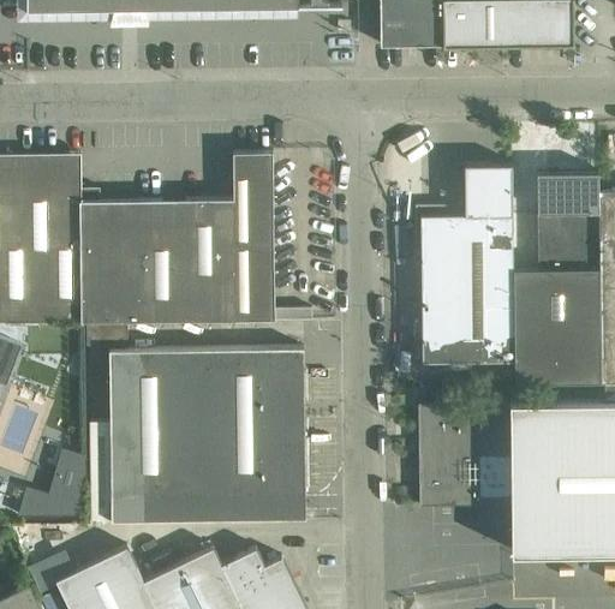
[(298,7),(298,0),(25,0),(27,13),(310,9),(310,7),(298,7)]
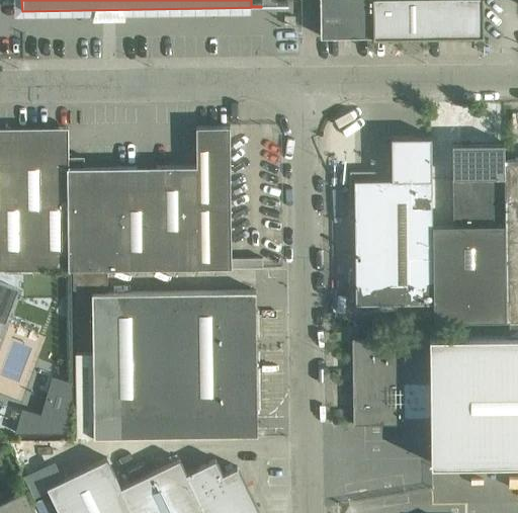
[(319,0),(320,40),(484,38),(483,0),(319,0)]
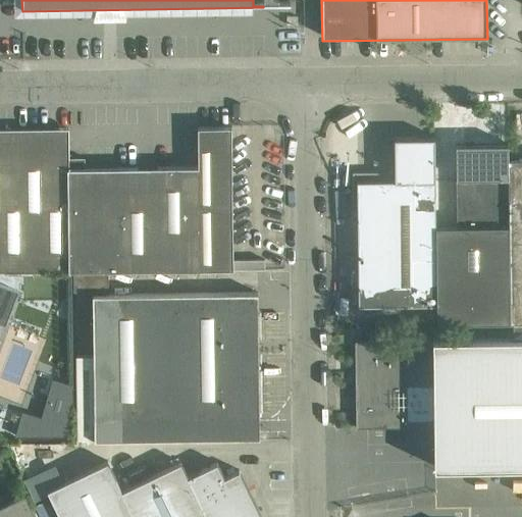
[(0,133),(0,275),(233,273),(233,264),(232,244),(231,131),(198,132),(198,170),(85,172),(85,161),(68,161),(68,133),(0,133)]
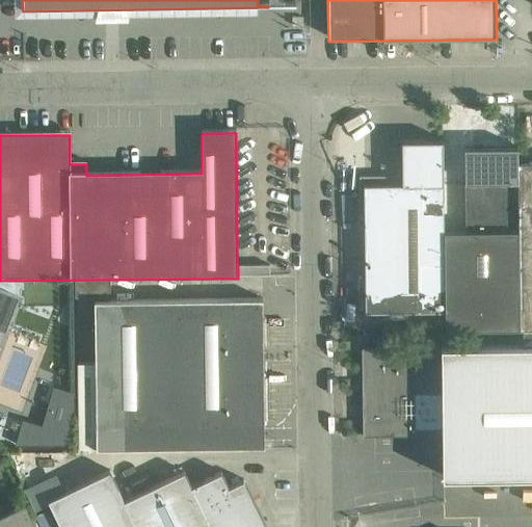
[(444,314),(443,235),(443,145),(402,145),(402,179),(360,180),(360,211),(364,211),(365,315),(384,315),(386,323),(405,323),(405,315),(444,314)]
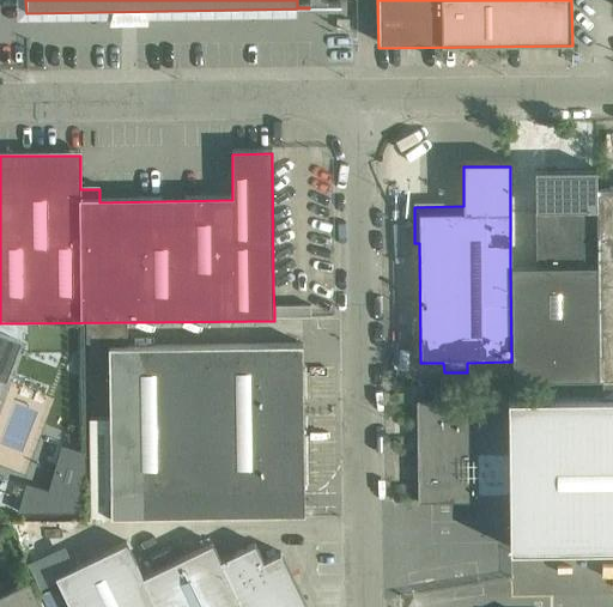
[(595,174),(534,175),(536,271),(510,271),(511,362),(511,384),(599,383),(596,192),(595,174)]
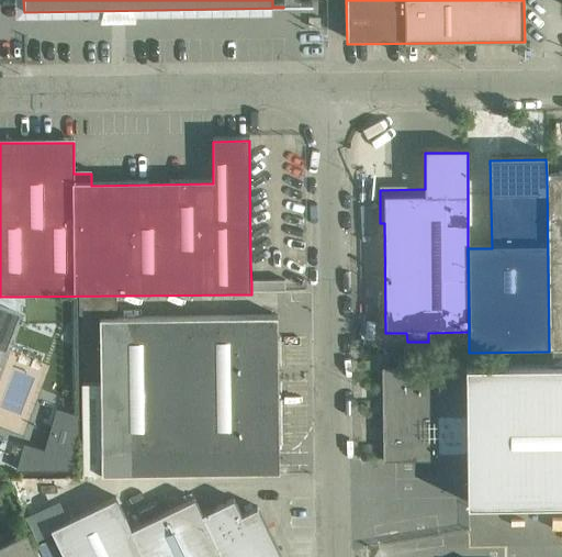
[(561,352),(561,175),(547,176),(549,352),(550,352),(561,352)]
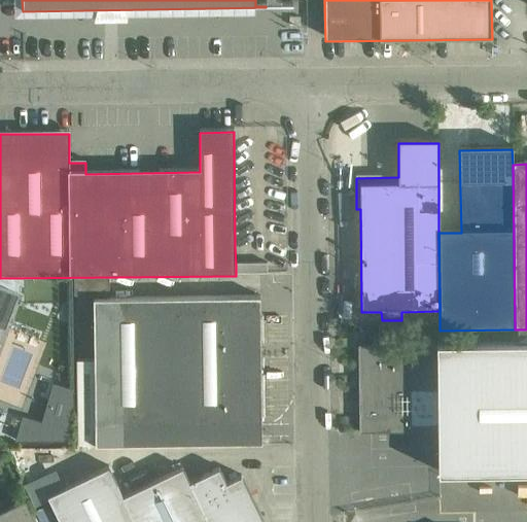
[(236,276),(255,276),(268,276),(267,267),(236,267),(236,276)]
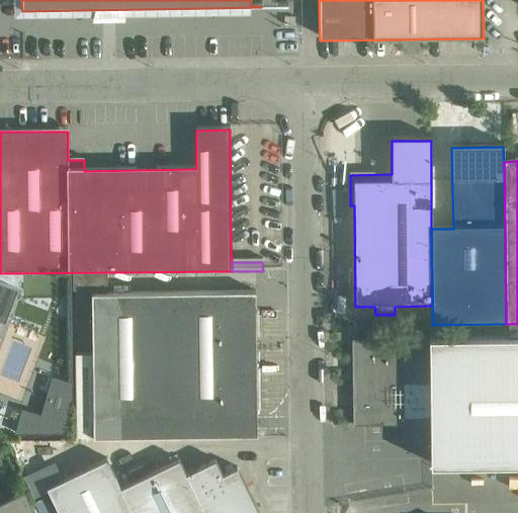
[(107,273),(85,273),(85,293),(107,293),(107,273)]
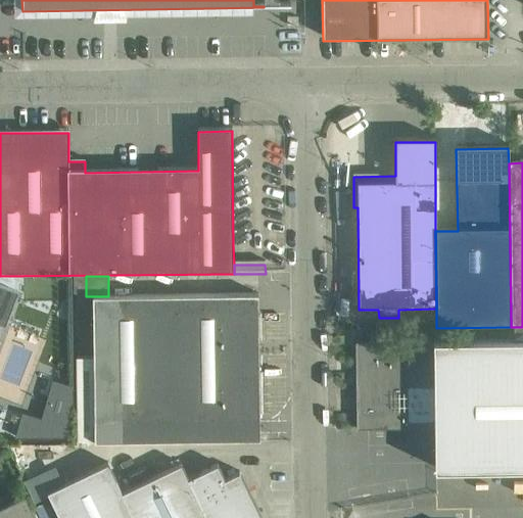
[(0,327),(4,330),(16,297),(0,290),(0,327)]
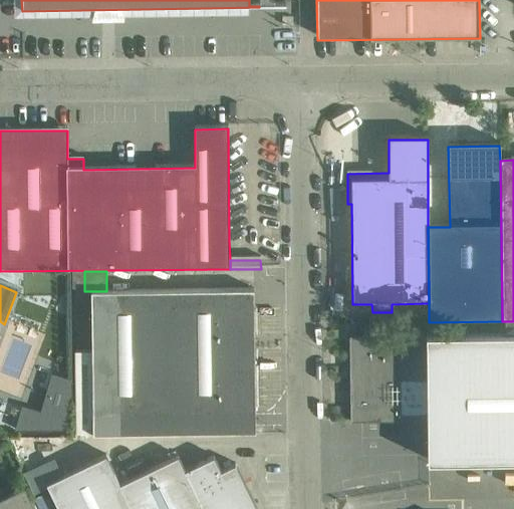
[(253,292),(249,292),(91,294),(93,438),(255,436),(253,292)]
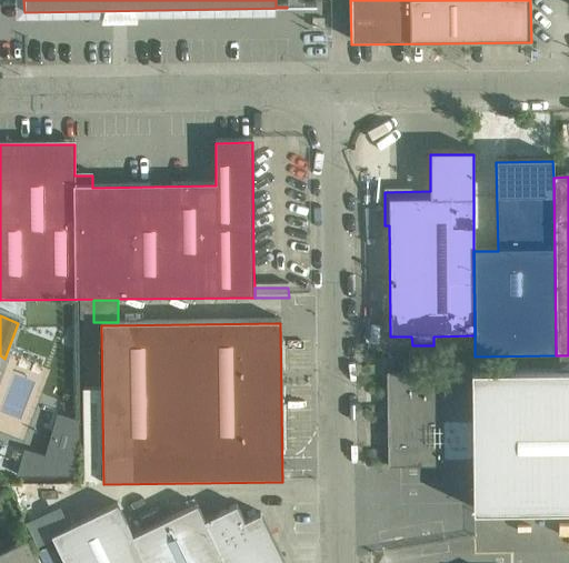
[(557,378),(472,379),(472,380),(387,381),(388,432),(388,456),(388,471),(472,470),(473,514),(568,512),(568,355),(557,355),(557,378)]
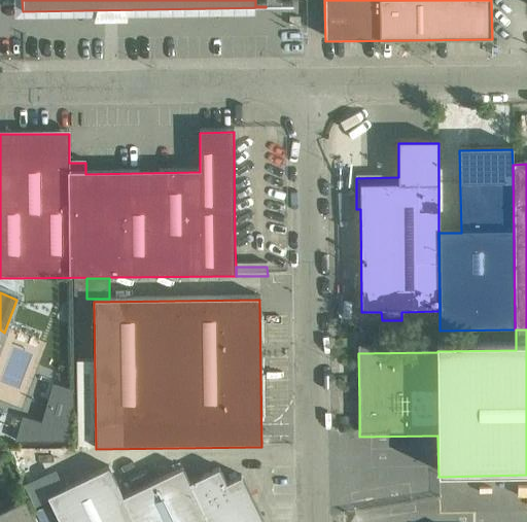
[(16,445),(65,444),(73,410),(72,393),(53,388),(42,427),(23,421),(16,445)]
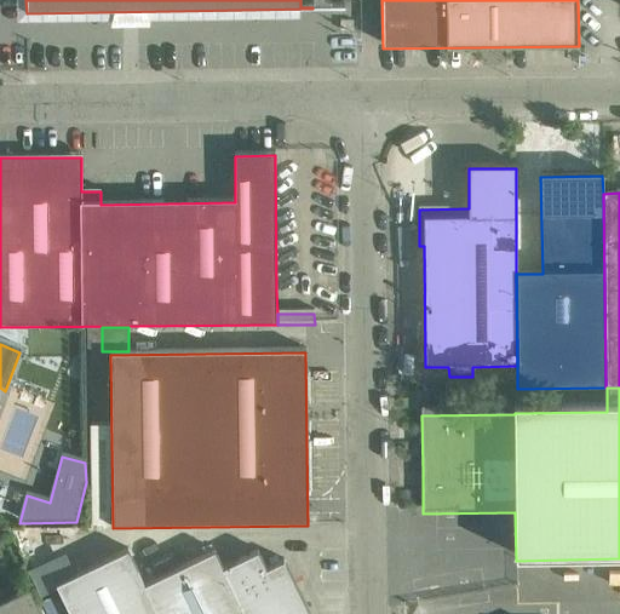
[(56,587),(58,591),(69,613),(308,613),(283,563),(267,572),(258,555),(223,571),(214,554),(145,587),(127,552),(56,587)]
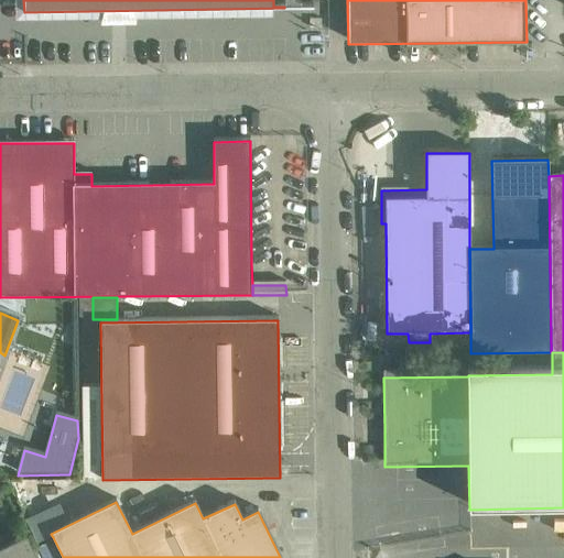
[(39,557),(29,537),(0,550),(0,557),(39,557)]
